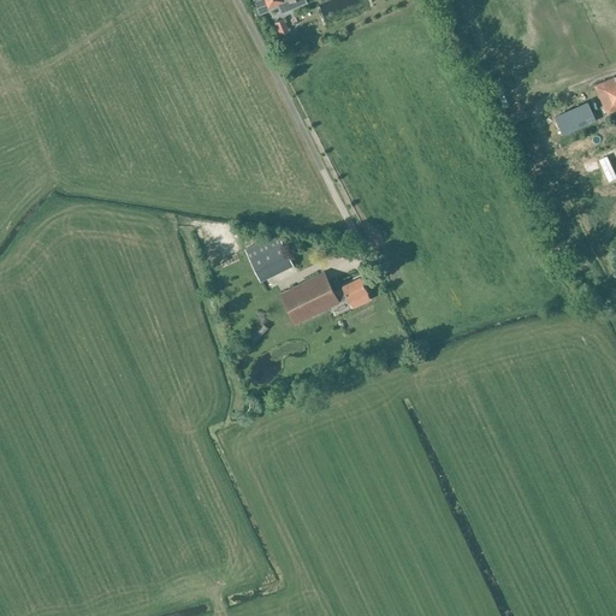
[(307,3),(306,0),(254,0),(261,16),(278,9),(280,15),(307,3)]
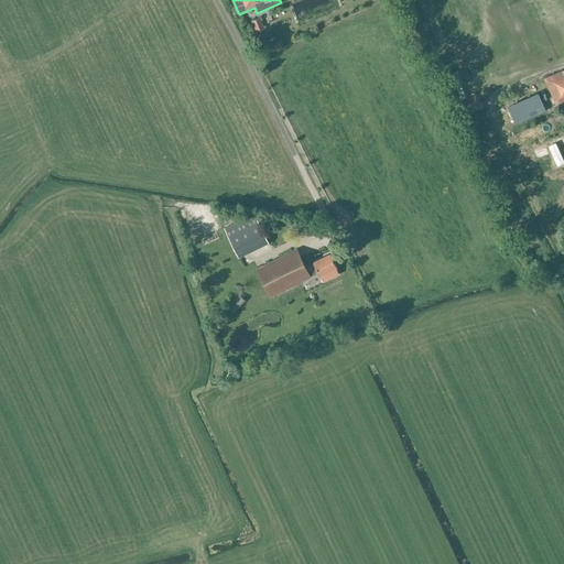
[(257,33),(264,30),(260,19),(252,22),(257,33)]
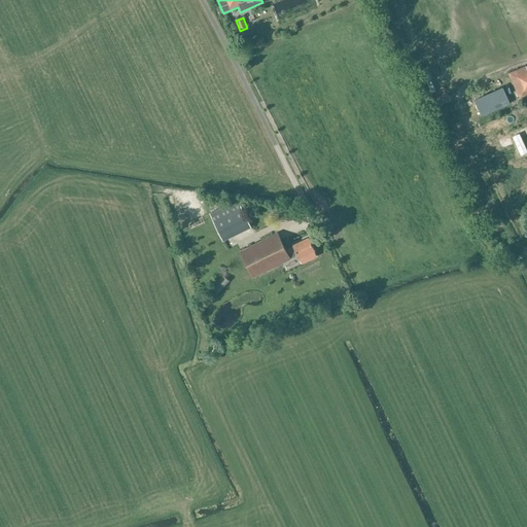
[(520,98),(526,95),(526,66),(510,74),(510,75),(504,78),(507,85),(505,85),(510,94),(517,91),(520,98)]
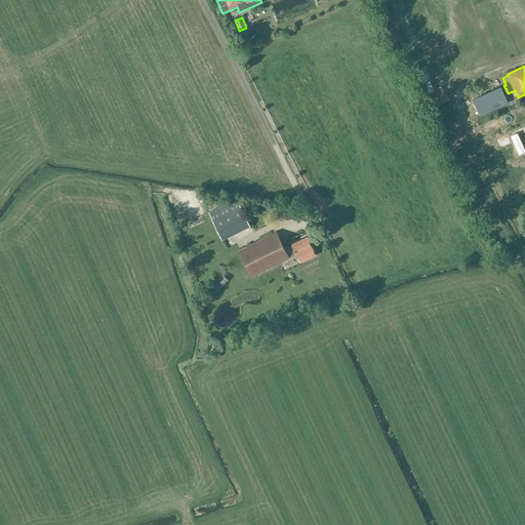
[(473,99),(479,115),(508,102),(500,86),(473,99)]
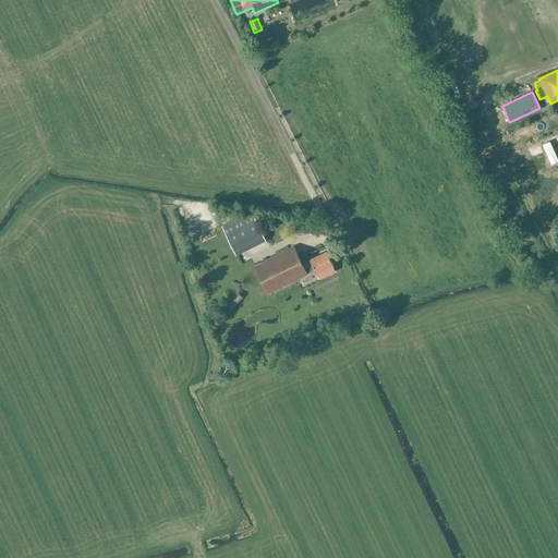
[(267,240),(253,210),(238,218),(235,214),(220,221),(237,255),(267,240)]
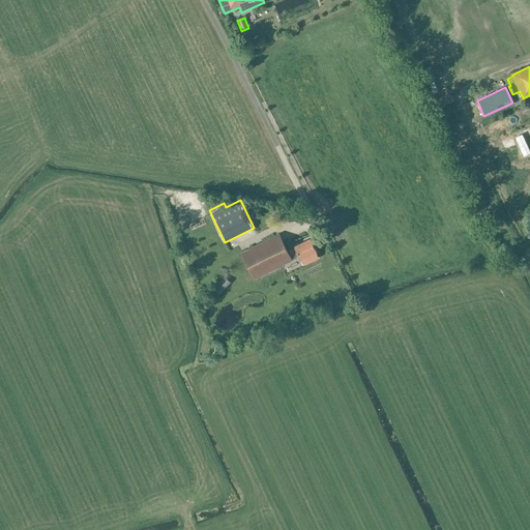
[(288,252),(280,234),(240,253),(254,281),(293,261),(292,259),(299,256),(303,265),(319,258),(317,253),(318,252),(310,238),(294,246),(294,248),(288,252)]
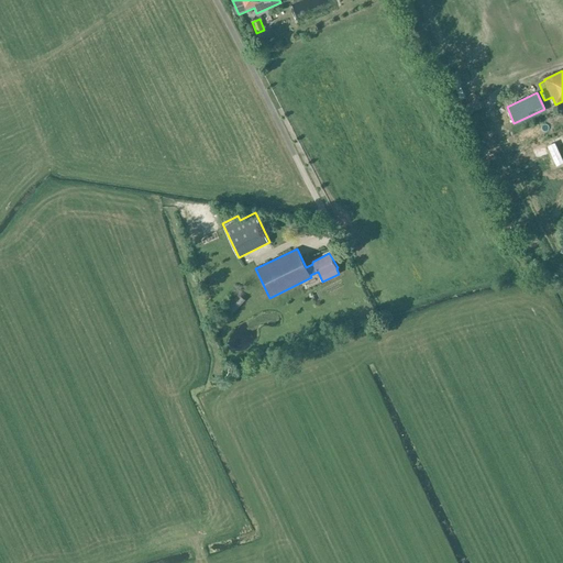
All buildings are outlined.
